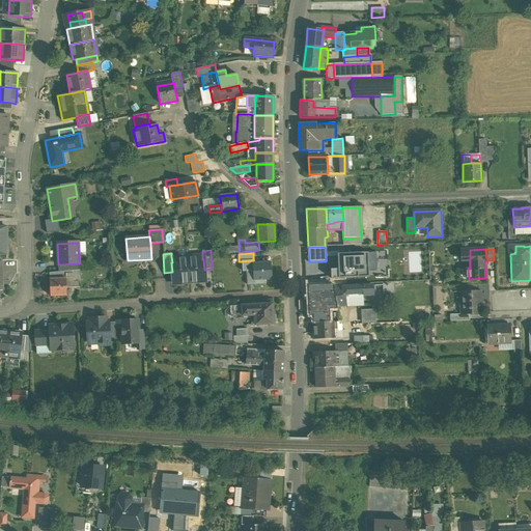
[(339,254),(340,272),(342,272),(354,272),(366,272),(366,253),(339,254)]
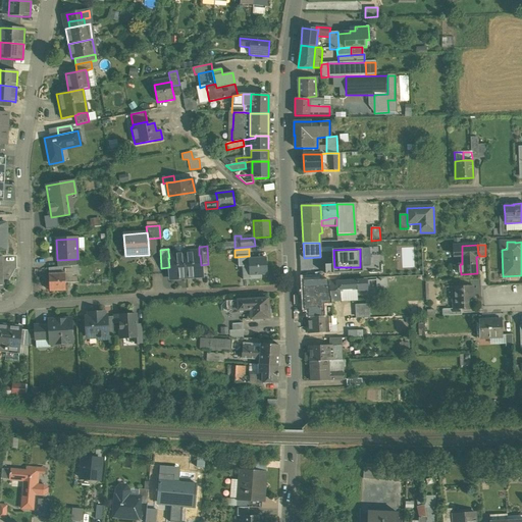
[(199,250),(184,251),(186,278),(202,276),(201,265),(200,255),(199,255),(199,250)]
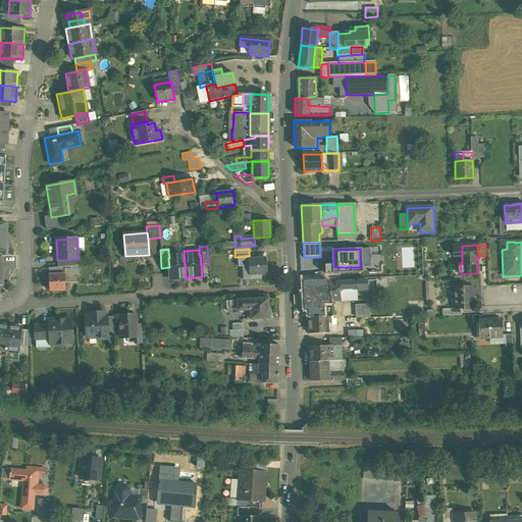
[(184,251),(168,252),(169,258),(168,258),(169,267),(170,279),(186,278),(184,251)]
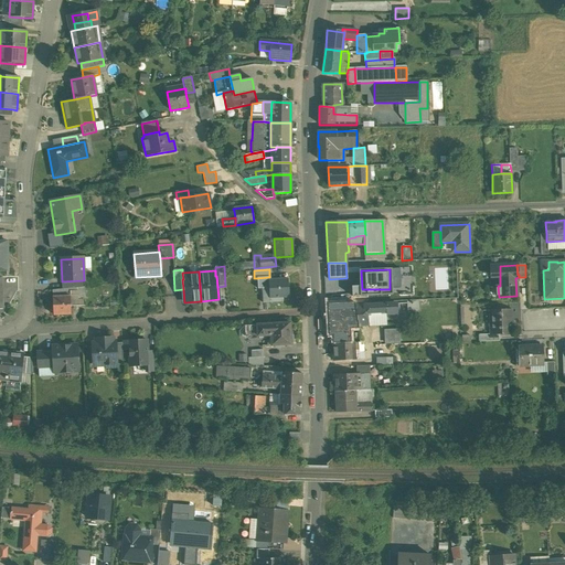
[(269,277),(257,278),(258,289),(262,288),(263,304),(283,302),(281,298),(270,298),(269,280),(270,280),(269,277)]
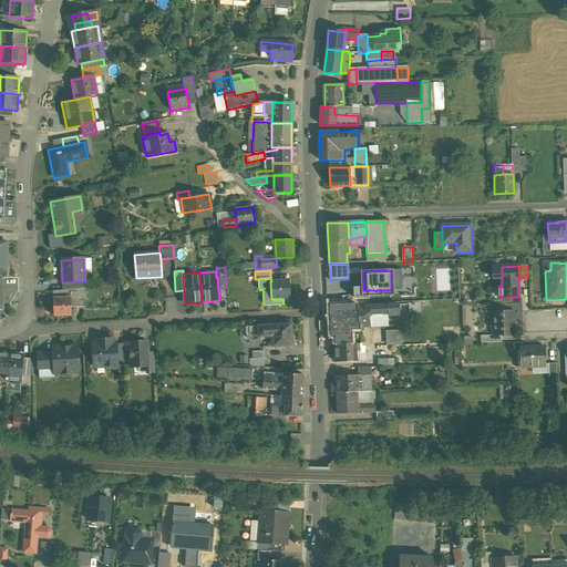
[(271,281),(270,281),(271,299),(282,299),(289,298),(288,280),(271,281)]
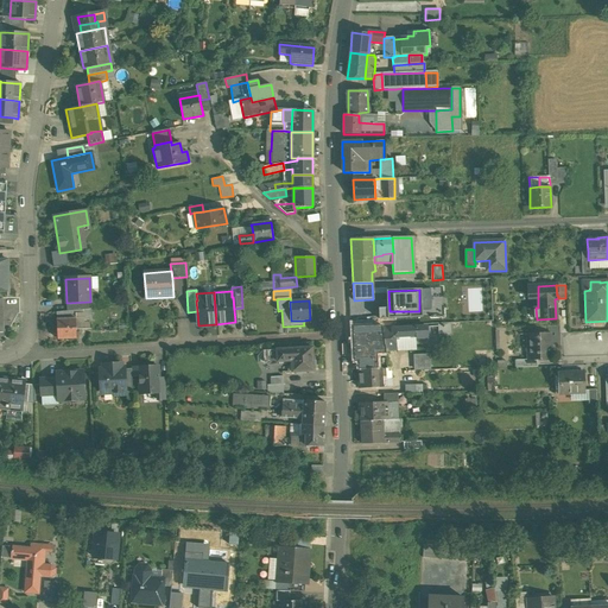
[(90,302),(67,303),(67,311),(75,311),(83,310),(90,309),(90,302)]
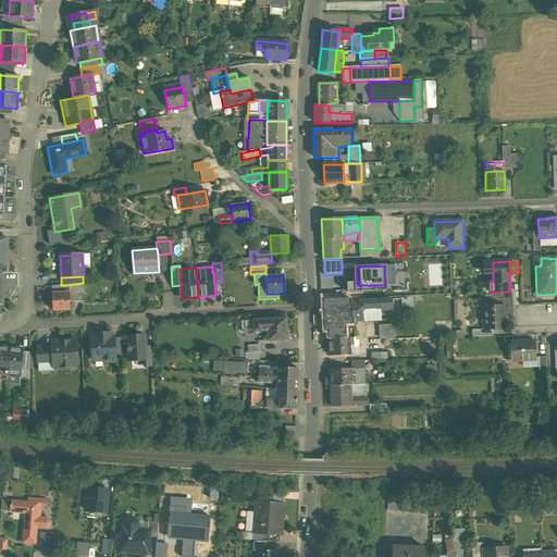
[(69,292),(51,293),(52,311),(70,310),(69,292)]
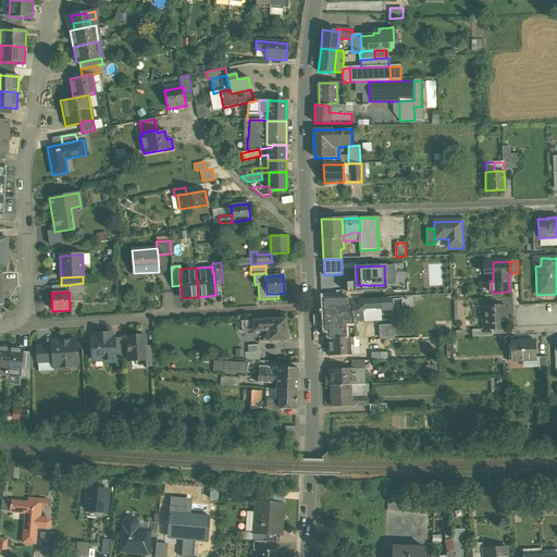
[(350,299),(321,300),(322,331),(329,331),(329,339),(346,337),(345,324),(354,324),(354,322),(350,299)]
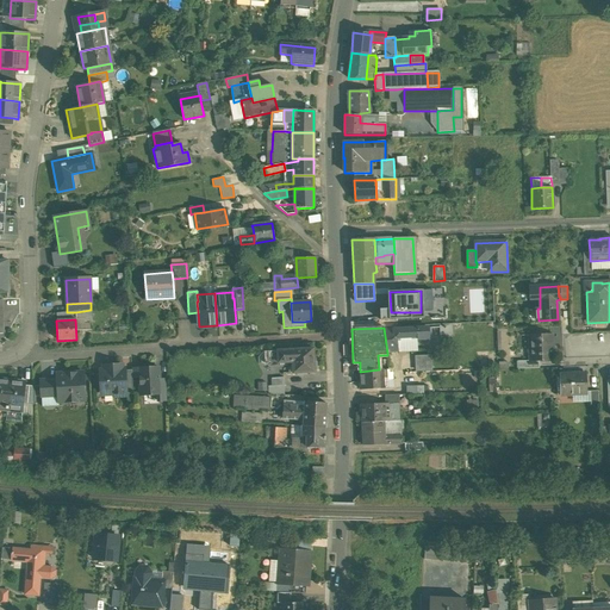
[(393,329),(384,328),(387,353),(398,352),(397,338),(396,337),(394,337),(393,329)]
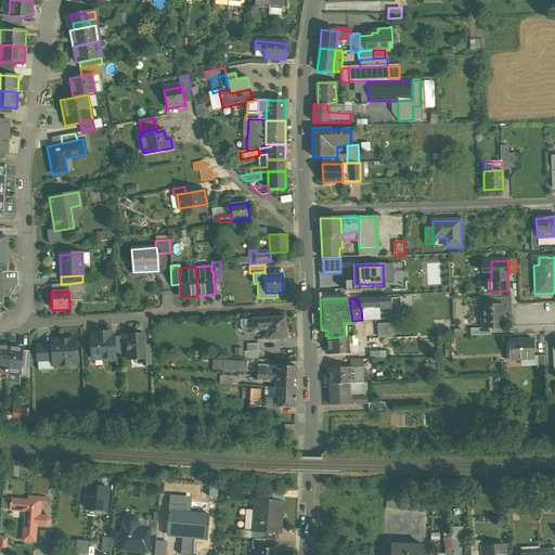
[(379,299),(362,300),(362,298),(358,299),(359,307),(360,307),(361,308),(379,307),(379,299)]
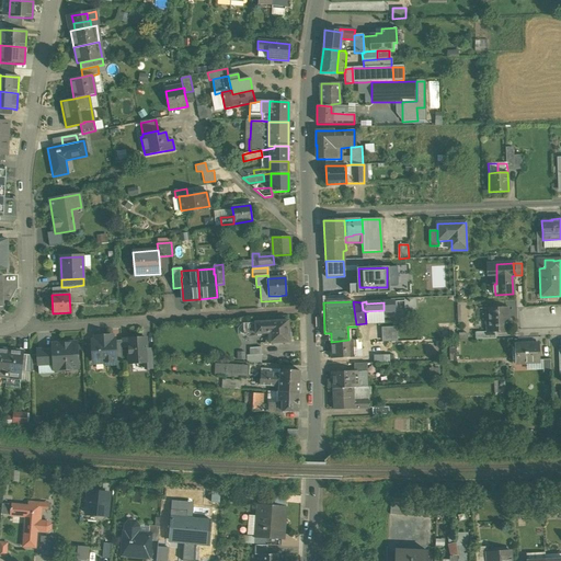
[(393,301),(384,302),(384,310),(384,312),(395,311),(393,301)]
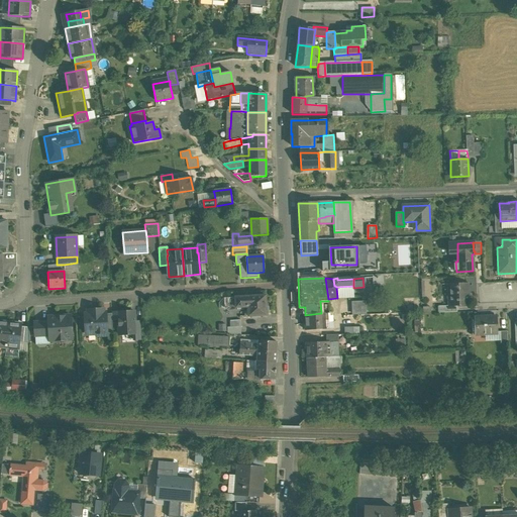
[(468,284),(450,284),(450,299),(448,299),(448,306),(448,307),(456,306),(469,306),(469,299),(468,299),(468,284)]
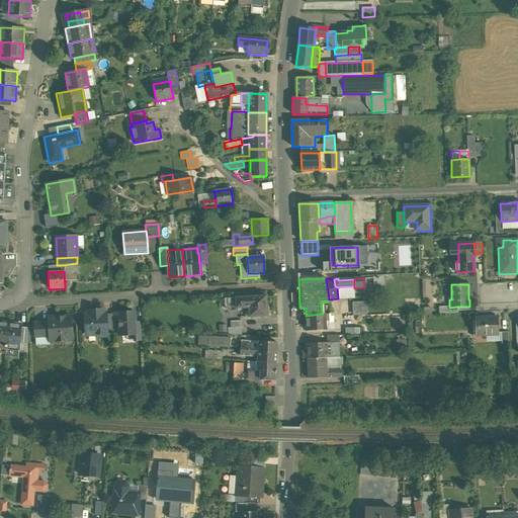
[(265,296),(247,297),(248,308),(248,317),(266,316),(266,315),(267,315),(268,314),(268,309),(267,308),(266,307),(265,296)]
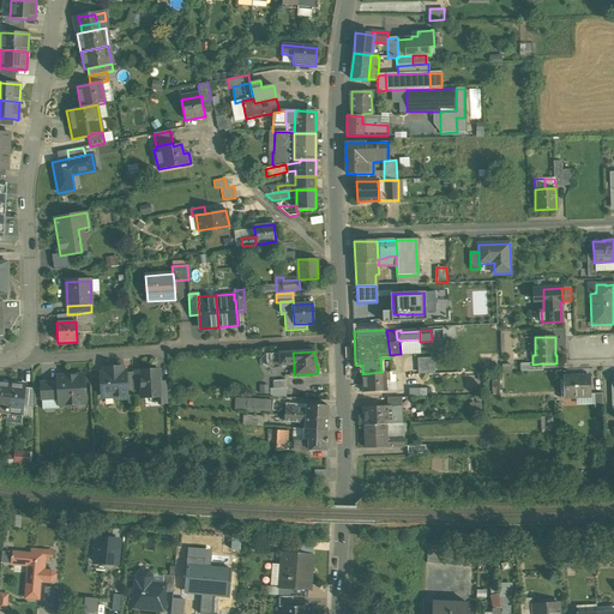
[(293,353),(280,354),(280,365),(294,365),(293,353)]
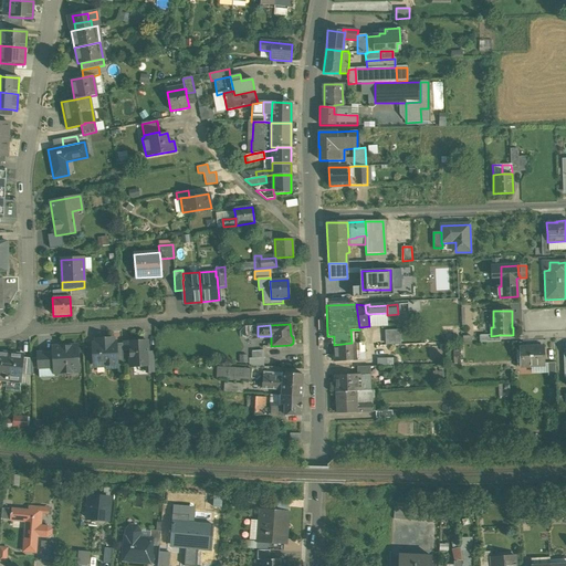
[(385,332),(386,345),(402,344),(401,331),(385,332)]
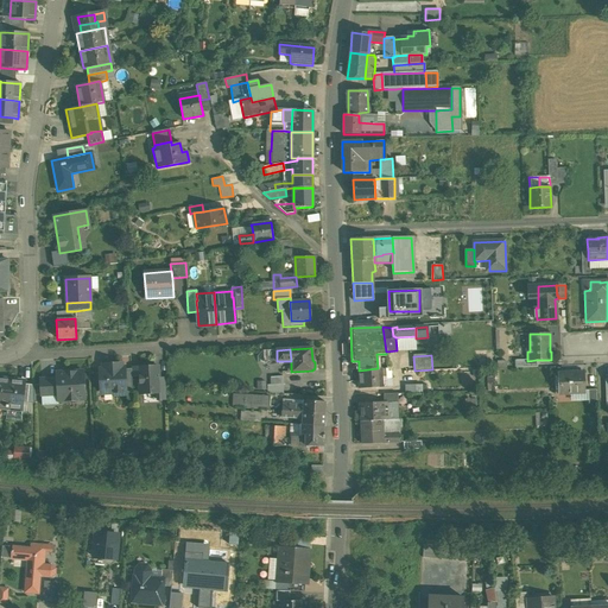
[(116,365),(107,365),(106,366),(106,368),(100,369),(101,375),(99,375),(99,384),(102,386),(103,394),(113,393),(115,396),(122,396),(125,393),(125,391),(124,369),(124,367),(118,368),(118,365),(116,365)]
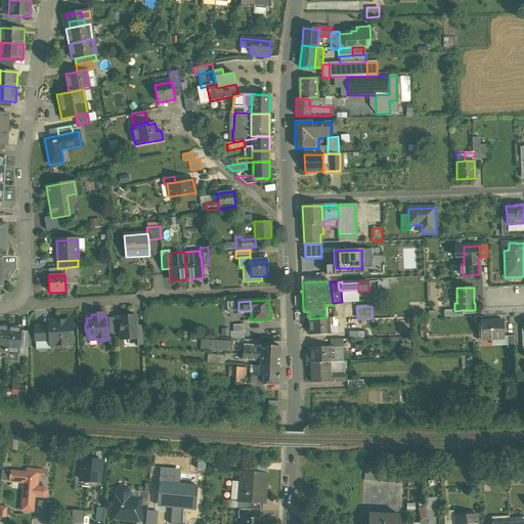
[(136,316),(119,317),(121,340),(135,339),(137,339),(136,326),(137,326),(136,316)]
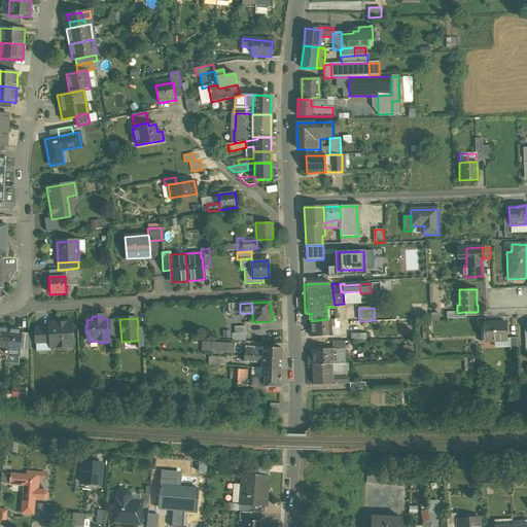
[(327,319),(311,321),(312,338),(332,336),(331,319),(327,319)]
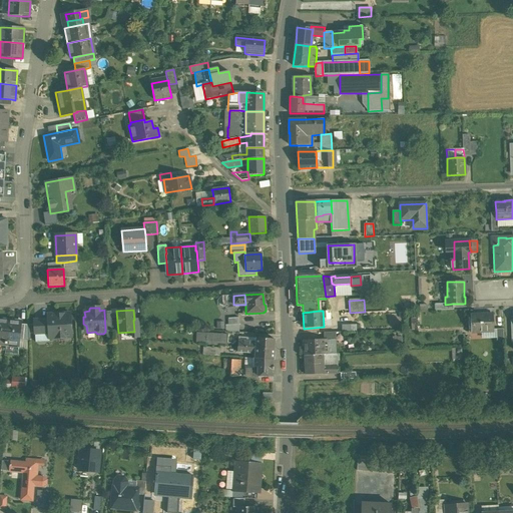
[(328,311),(323,311),(324,327),(331,327),(330,314),(328,314),(328,311)]
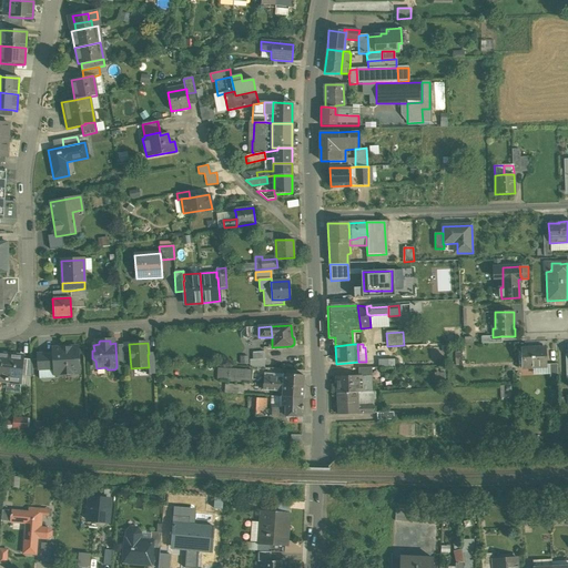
[(77,346),(52,348),(54,369),(54,375),(72,374),(71,366),(78,366),(77,346)]
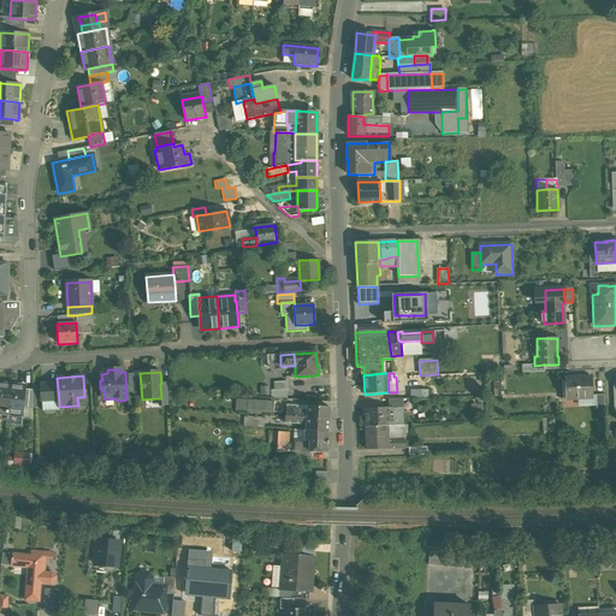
[(592,378),(564,379),(566,401),(578,400),(578,398),(593,398),(592,378)]
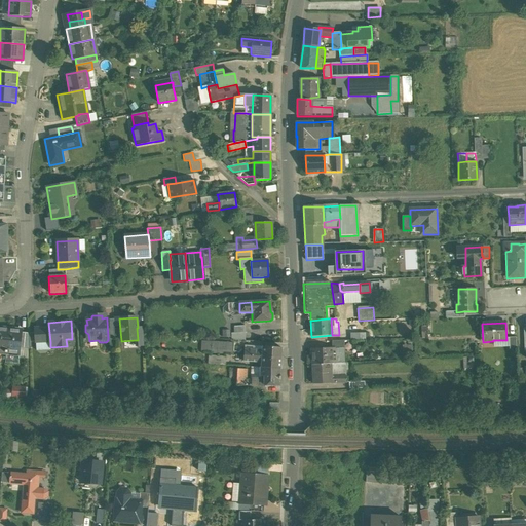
[(138,328),(137,328),(138,340),(136,340),(136,346),(144,345),(144,327),(138,328)]
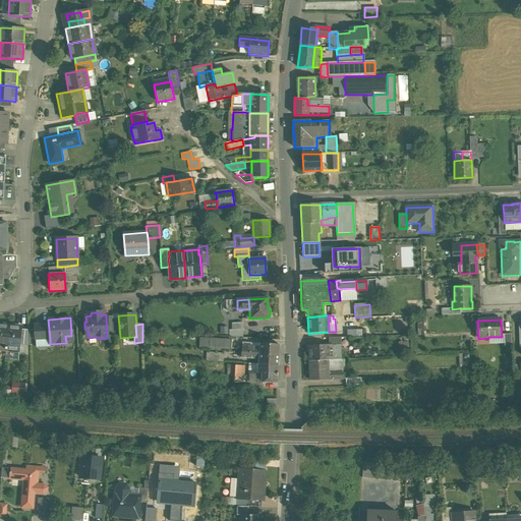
[(8,326),(0,325),(0,349),(6,350),(8,326)]
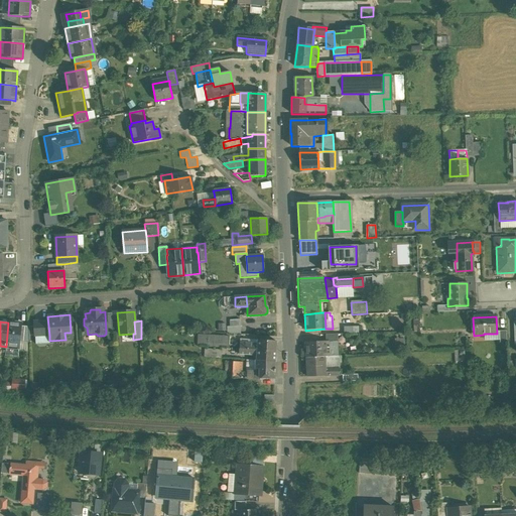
[(48,321),(34,323),(35,337),(49,336),(48,321)]
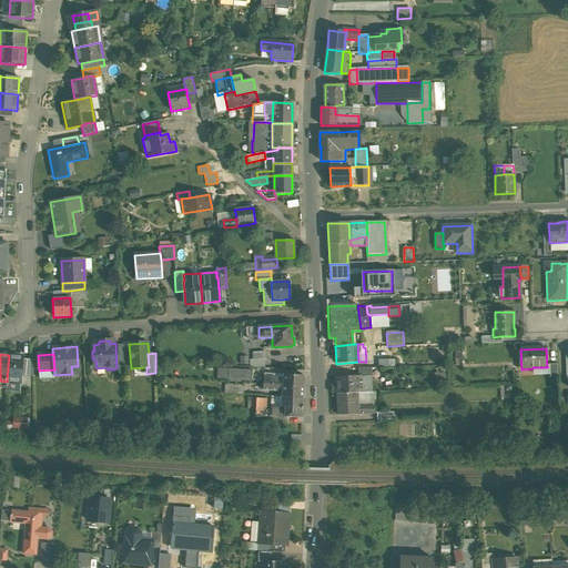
[(22,356),(9,355),(7,382),(20,383),(21,375),(22,359),(22,356)]
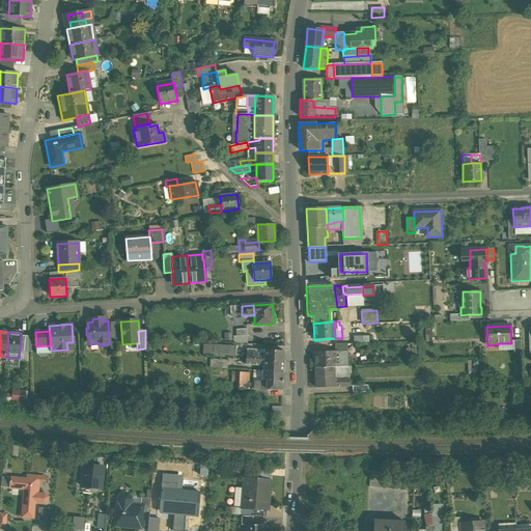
[(27,336),(21,336),(20,351),(28,352),(27,336)]
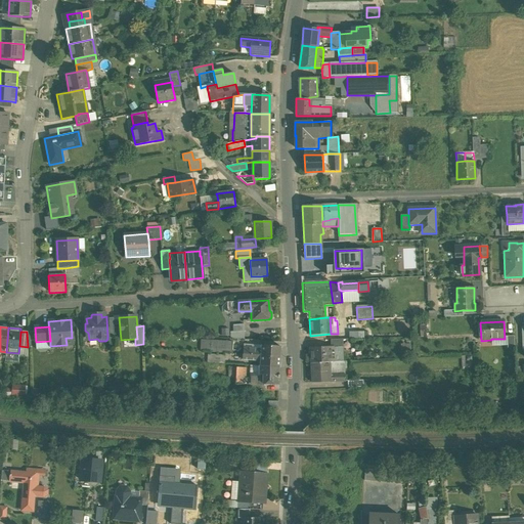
[(232,342),(203,340),(202,351),(231,353),(232,342)]
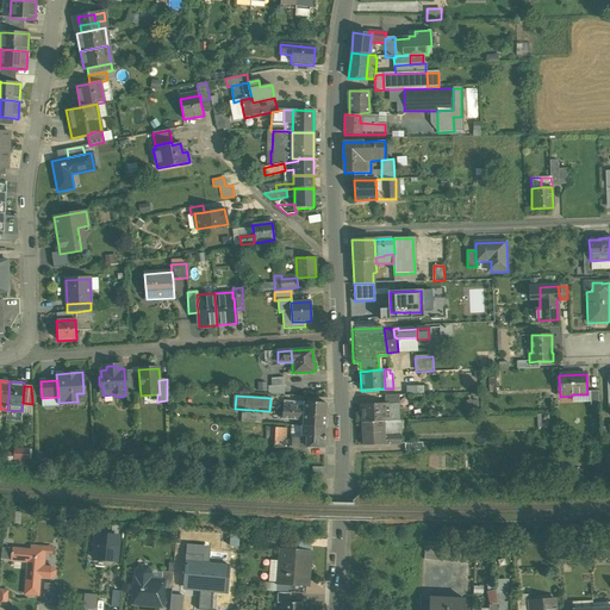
[(398,396),(384,396),(385,404),(385,405),(398,404),(398,396)]
